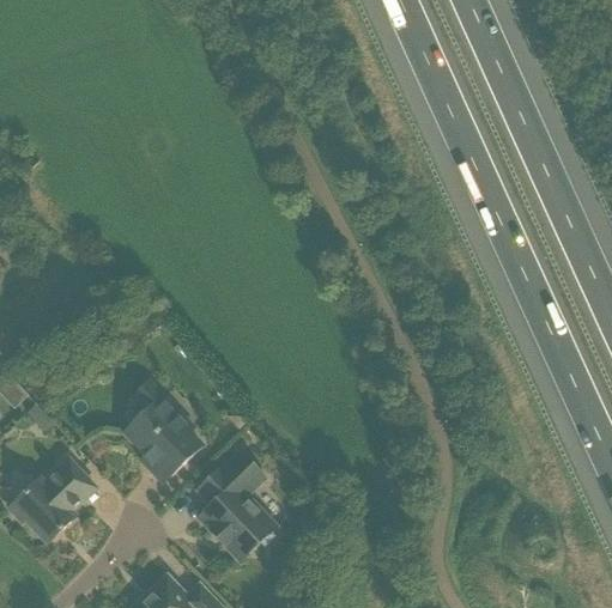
[(4,368),(2,366),(0,369),(0,390),(13,378),(4,368)]
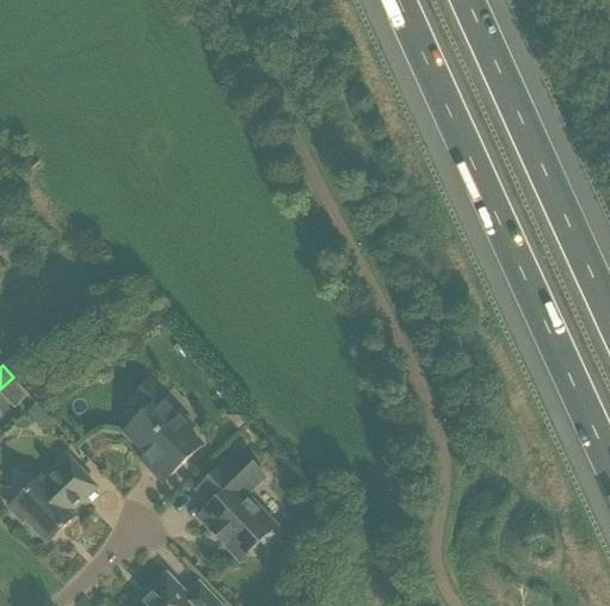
[(145,452),(140,456),(162,480),(201,443),(188,430),(192,425),(162,393),(162,394),(148,378),(133,393),(147,408),(123,430),(145,452)]
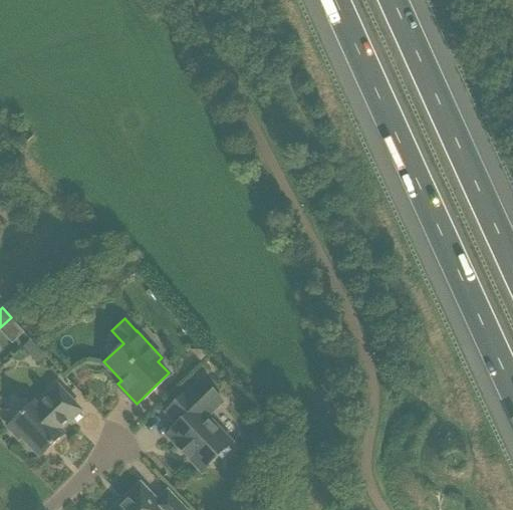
[(39,361),(47,354),(31,337),(23,344),(39,361)]
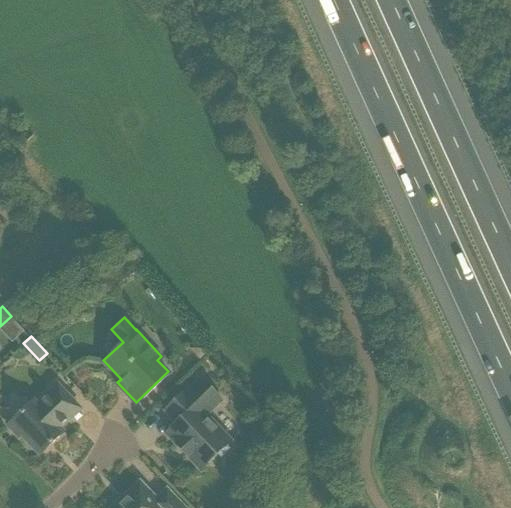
[(209,348),(199,336),(188,346),(198,357),(209,348)]
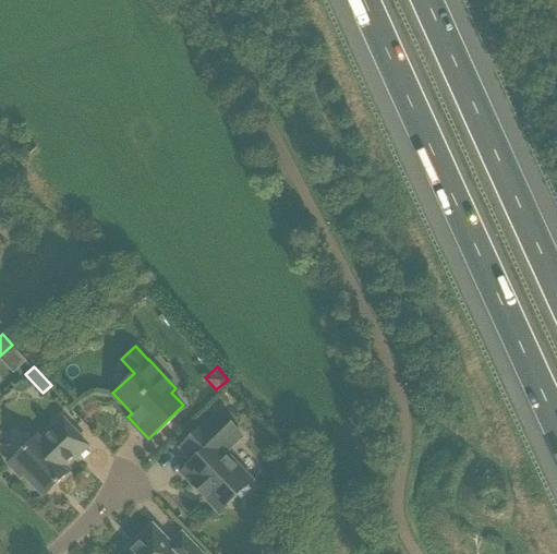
[(202,423),(179,446),(192,459),(180,471),(217,510),(237,493),(240,496),(251,486),(246,483),(252,479),(225,449),(241,434),(218,410),(203,424),(202,423)]
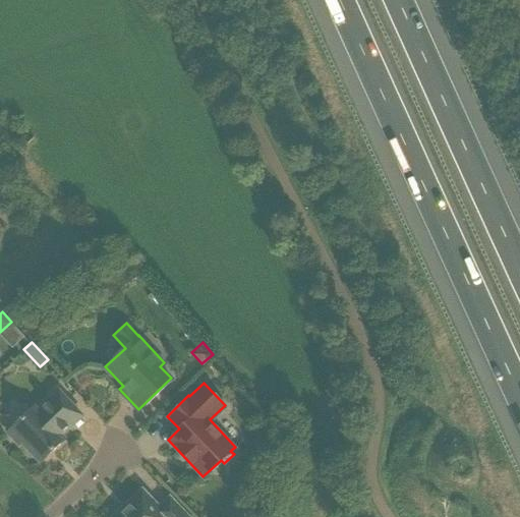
[(60,435),(71,423),(82,414),(67,399),(58,389),(37,409),(34,405),(9,428),(10,428),(7,432),(18,443),(21,441),(40,460),(64,438),(60,435)]
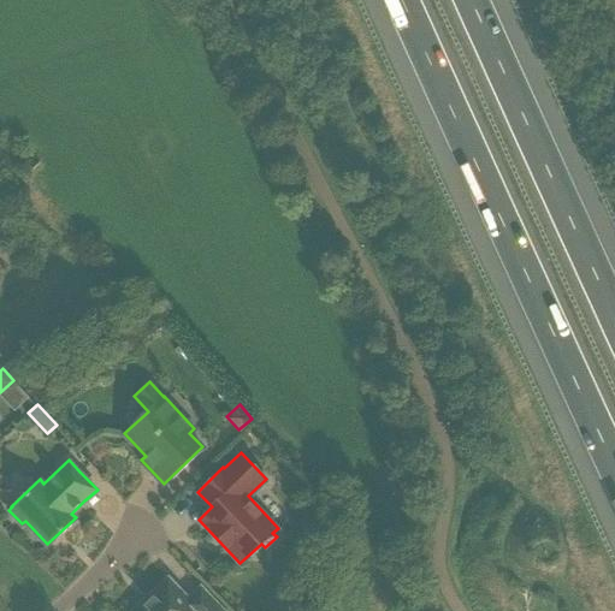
[(224,610),(200,586),(188,598),(167,577),(131,610),(224,610)]
